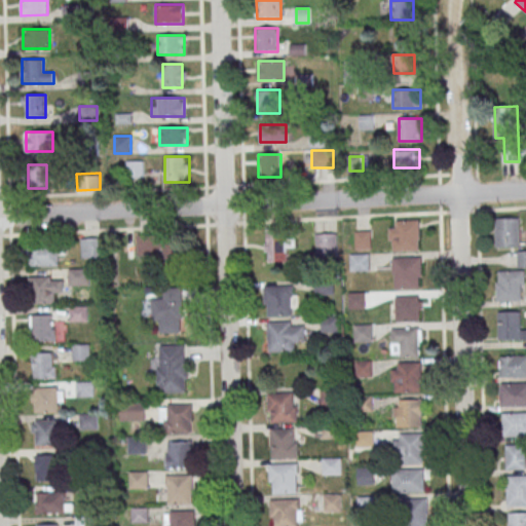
[(495,247),(520,247),(520,219),(495,219),(495,247)]
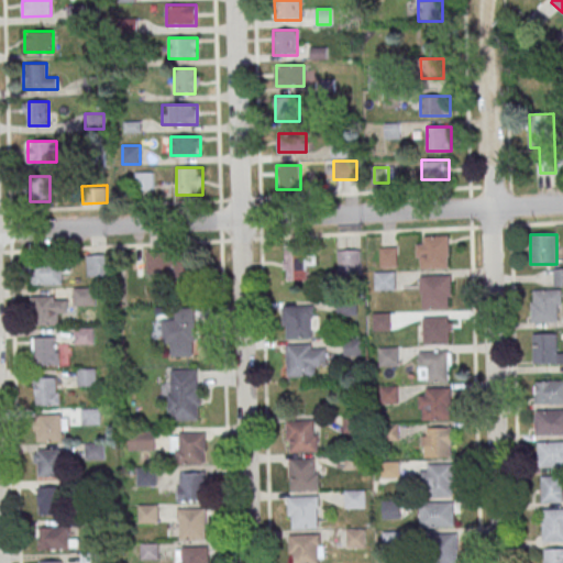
[(450,268),(449,236),(417,236),(417,268),(450,268)]
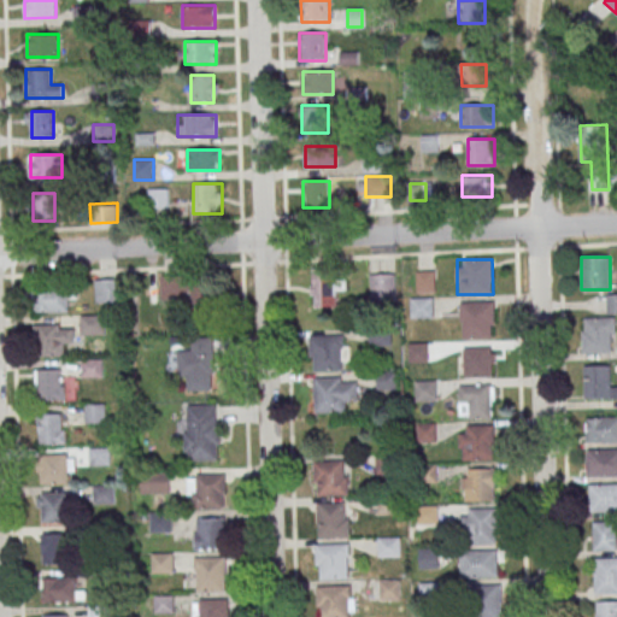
[(312,307),(338,307),(338,269),(312,269),(312,307)]
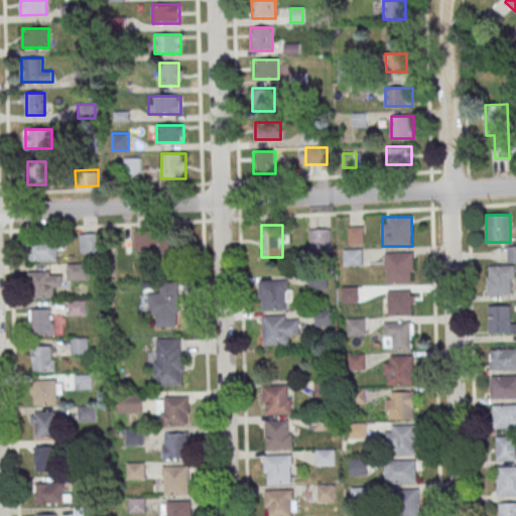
[(364,226),(349,226),(349,245),(364,245),(364,226)]
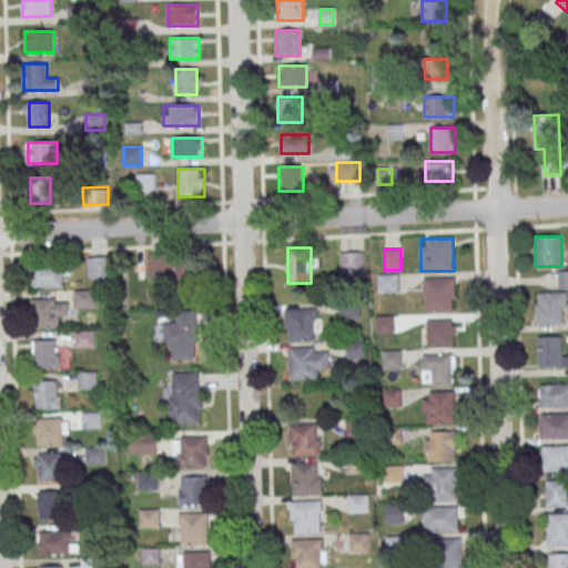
[(363,252),(340,252),(340,279),(363,279),(363,252)]
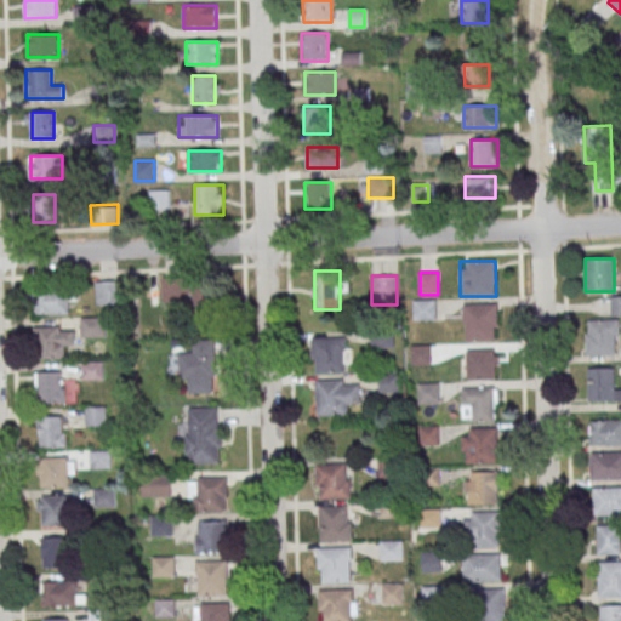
[(201,278),(163,278),(163,303),(201,303),(201,278)]
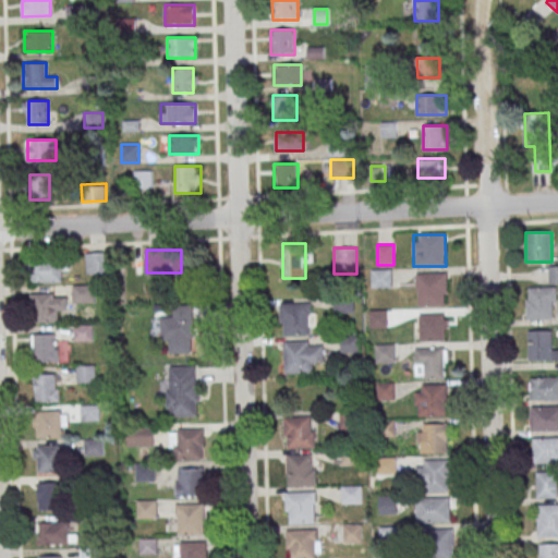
[(110,253),(87,253),(87,274),(110,274),(110,253)]
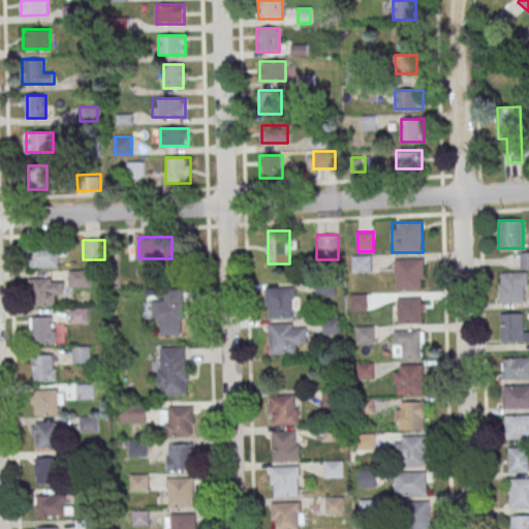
[(30,247),(30,268),(61,268),(61,247),(30,247)]
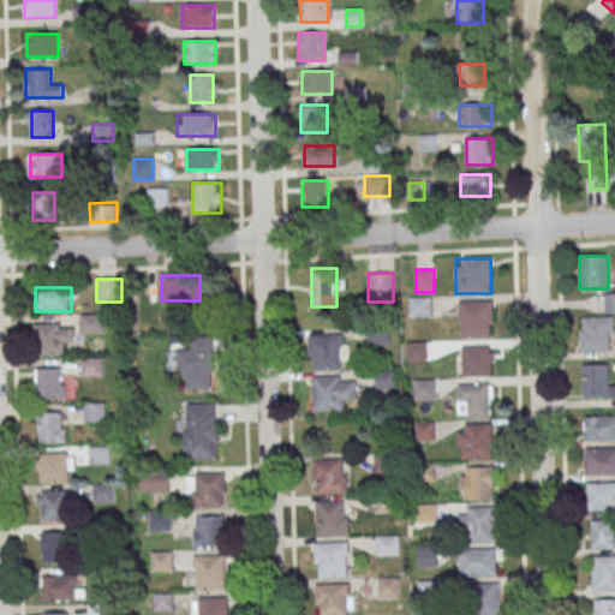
[(433,317),(433,297),(410,297),(410,317),(433,317)]
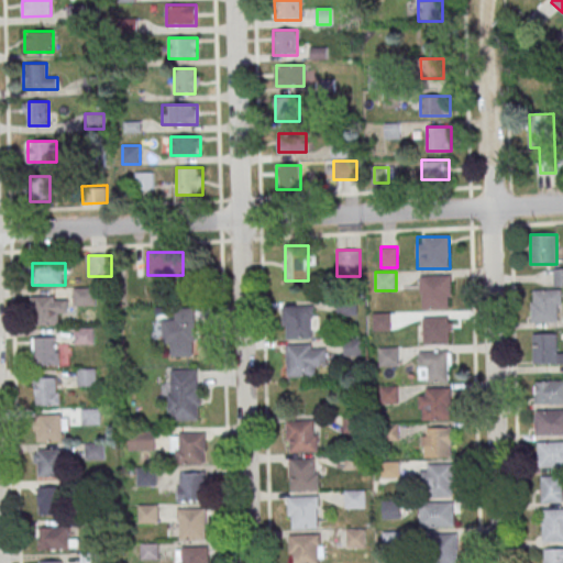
[(451,275),(420,275),(420,309),(451,309),(451,275)]
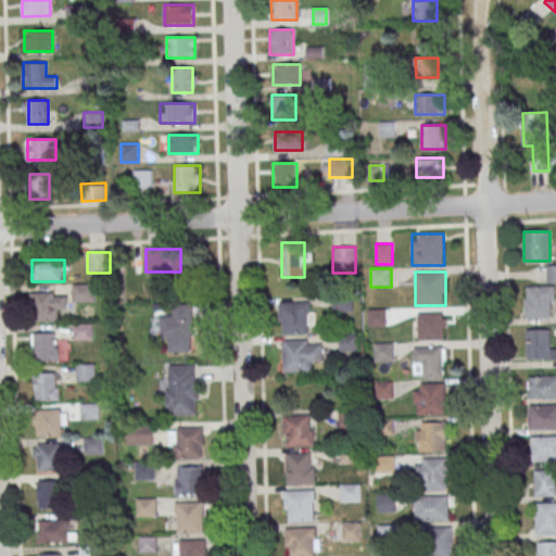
[(95,285),(73,285),(73,301),(95,301),(95,285)]
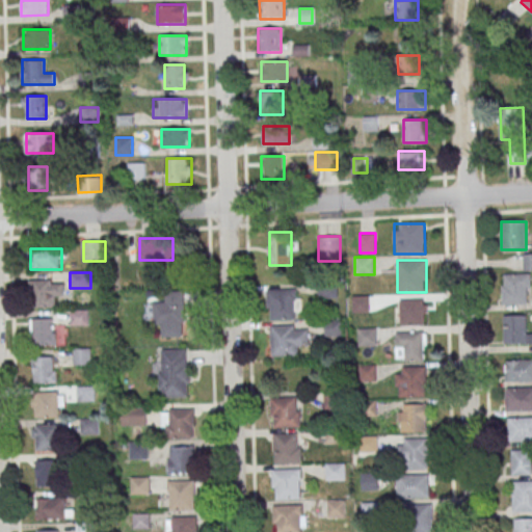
[(531,304),(531,274),(503,274),(503,304),(531,304)]
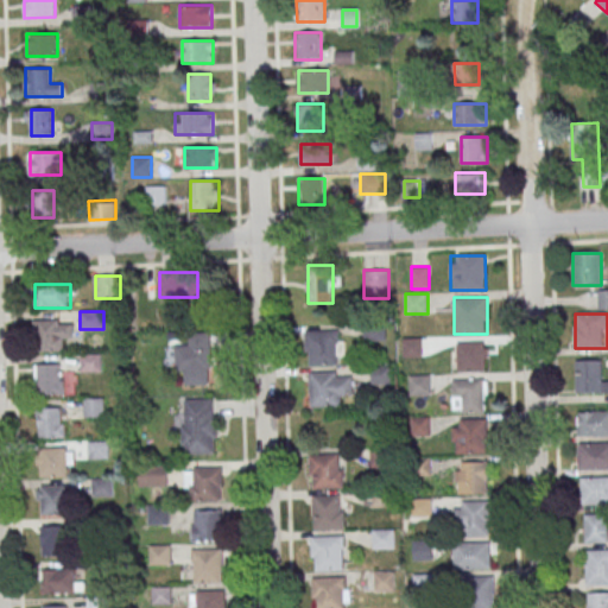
[(35,350),(65,350),(65,340),(73,340),(73,321),(35,321),(35,350)]
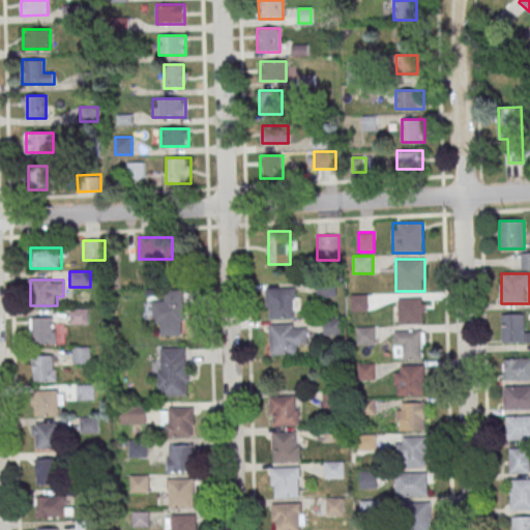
[(300,318),(300,288),(266,288),(266,318),(300,318)]
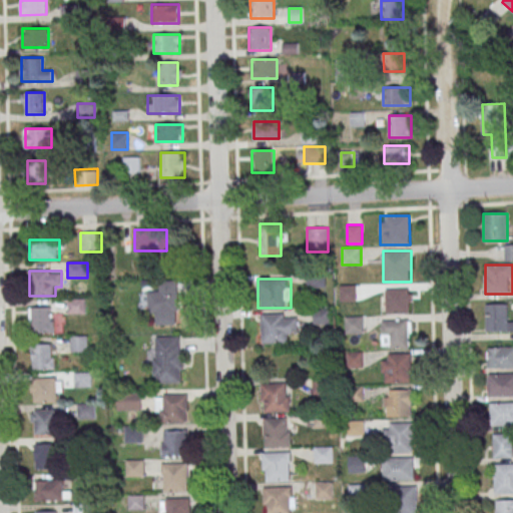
[(177,325),(177,281),(154,281),(154,325),(177,325)]
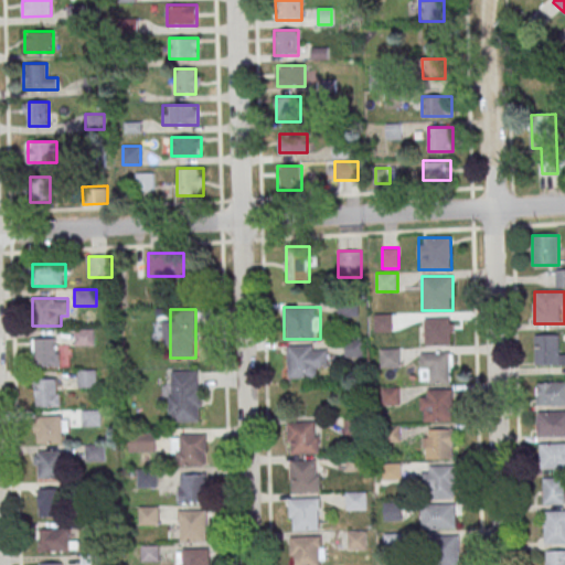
[(376,330),(392,330),(392,316),(376,316),(376,330)]
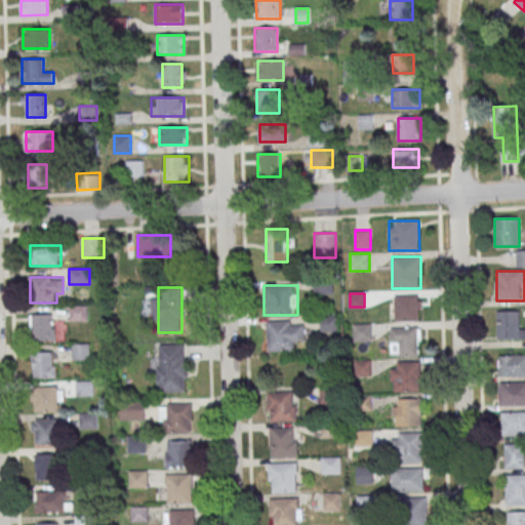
[(420,295),(395,295),(395,321),(420,321),(420,295)]
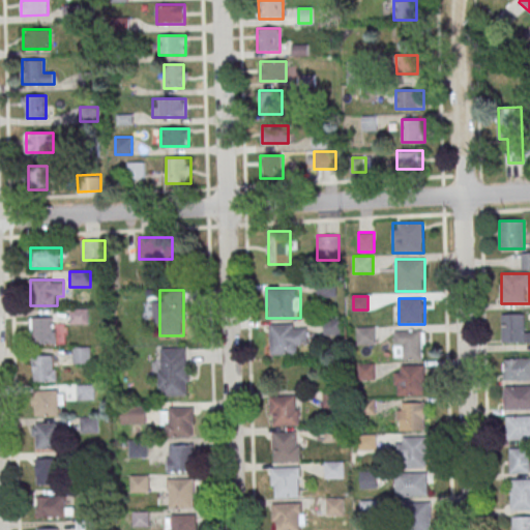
[(88,308),(69,308),(69,324),(88,324),(88,308)]
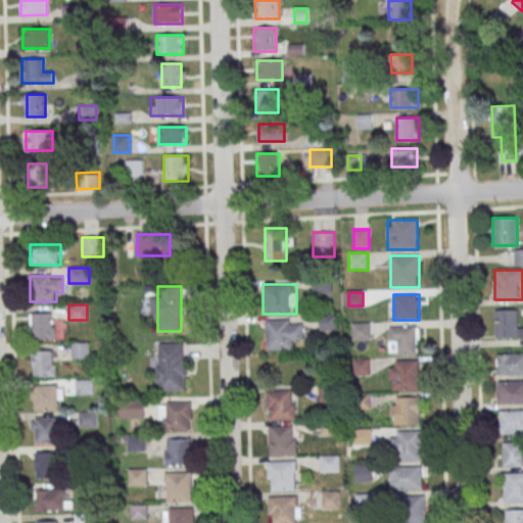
[(522,337),(522,308),(495,310),(495,337),(522,337)]
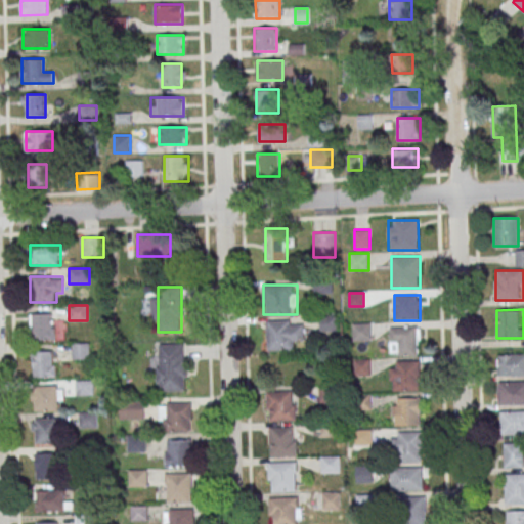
[(56,313),(32,313),(32,340),(56,340),(56,313)]
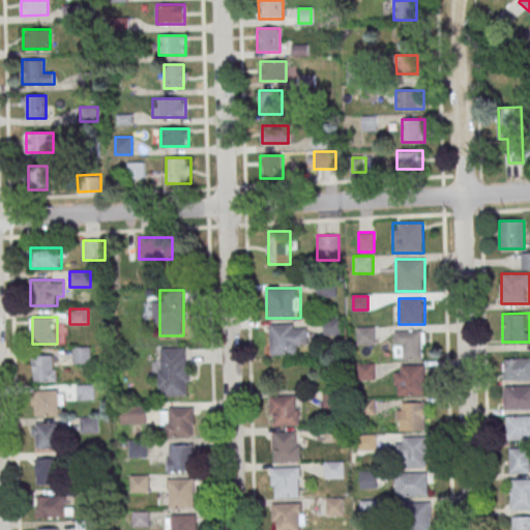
[(326,334),(342,334),(342,319),(326,319),(326,334)]
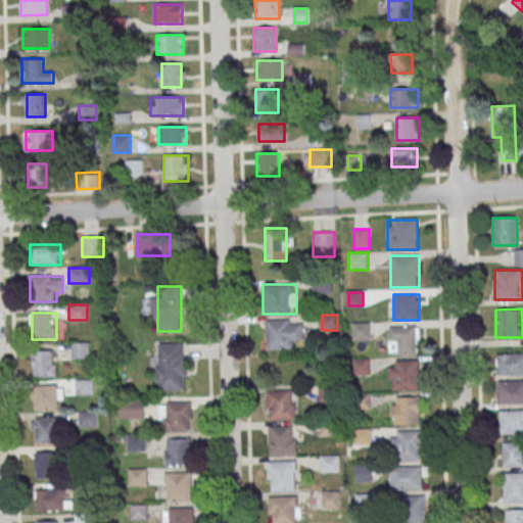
[(267,350),(293,350),(293,340),(303,340),(303,320),(267,320),(267,350)]
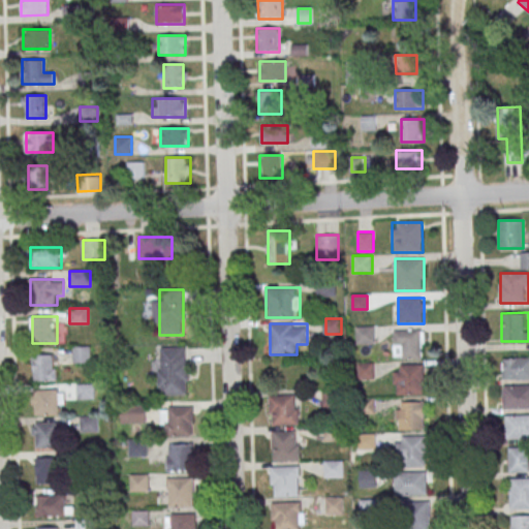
[(424,359),(424,330),(395,330),(395,359),(424,359)]
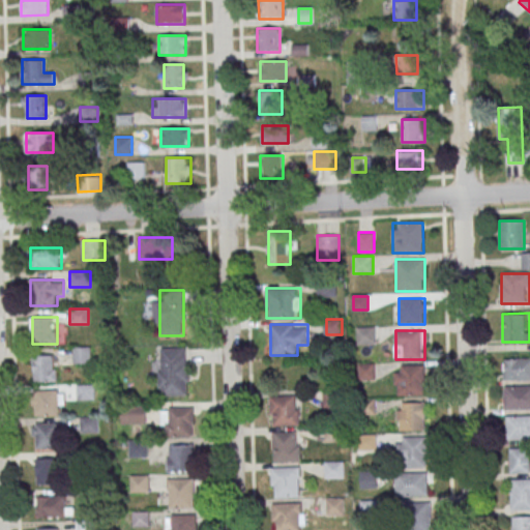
[(72,363),(91,363),(91,347),(72,347),(72,363)]
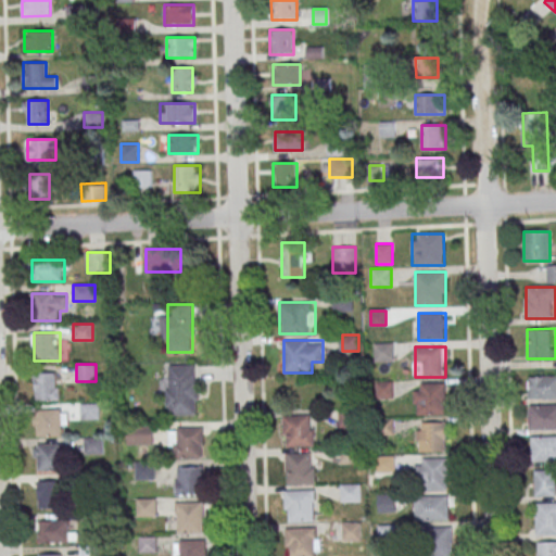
[(198,416),(198,364),(166,365),(166,416),(198,416)]
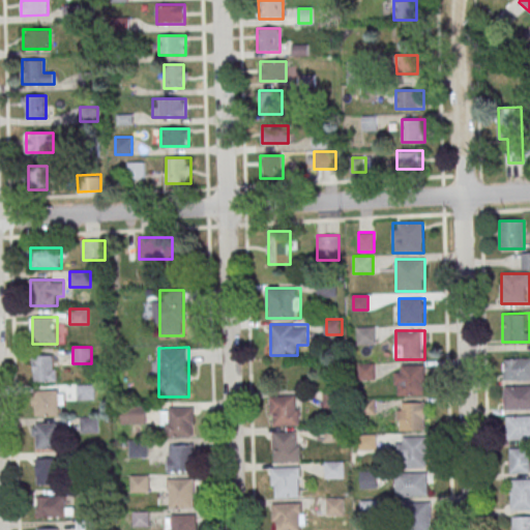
[(33,382),(57,382),(57,355),(33,355),(33,382)]
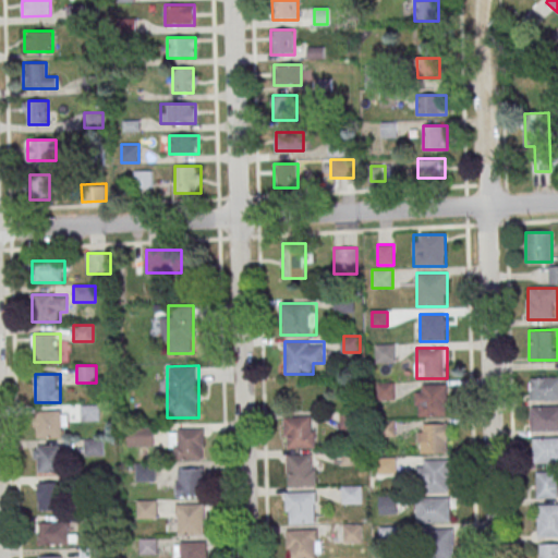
[(557,377),(531,377),(531,400),(557,400),(557,377)]
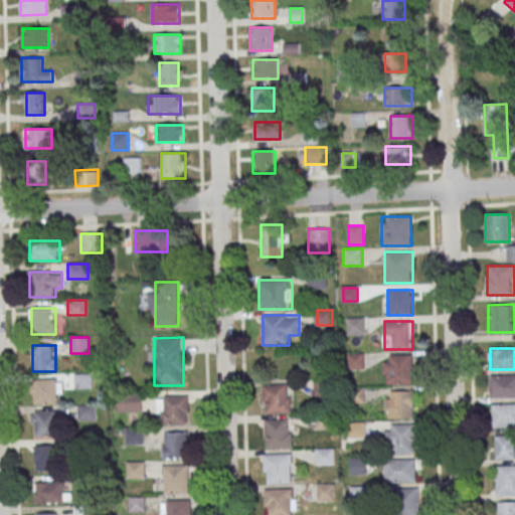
[(384,384),(412,384),(412,354),(384,354),(384,384)]
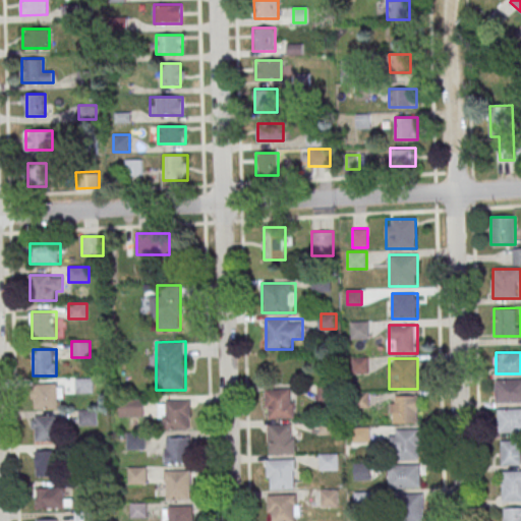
[(75,393),(93,393),(93,379),(75,379),(75,393)]
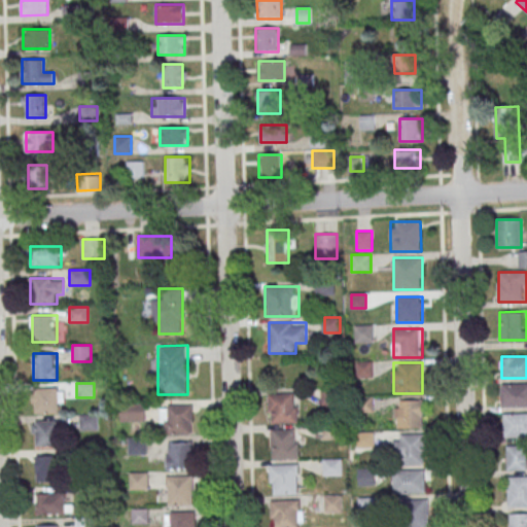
[(501,408),(526,407),(526,384),(501,384),(501,408)]
